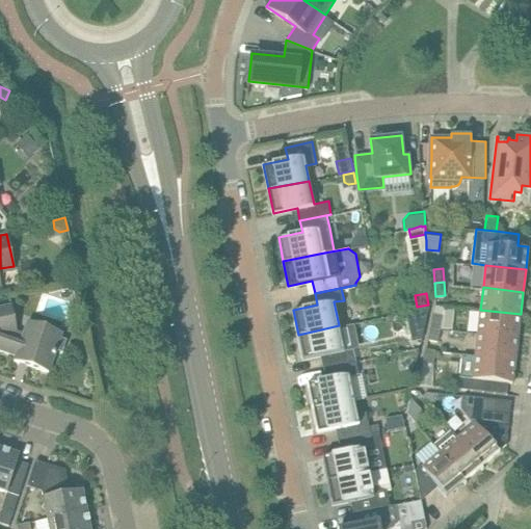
[(28,319),(24,331),(18,328),(12,302),(0,305),(0,347),(17,353),(15,359),(49,370),(57,348),(62,350),(67,337),(61,336),(63,331),(28,319)]
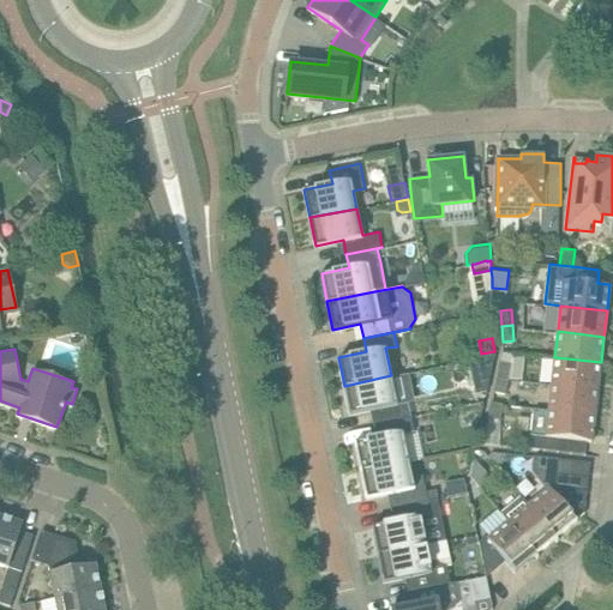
[(487,388),(496,354),(470,358),(478,391),(487,388)]
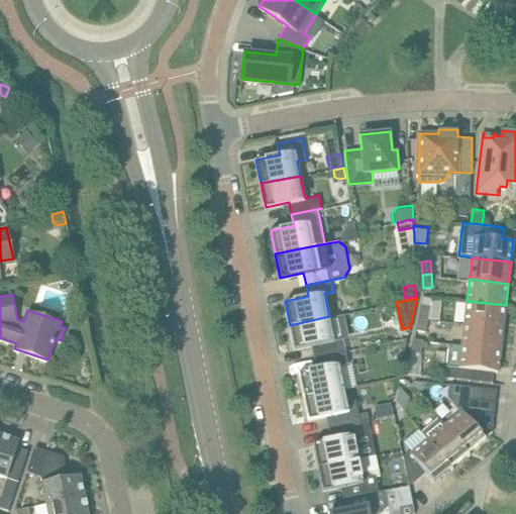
[(506,305),(467,301),(465,322),(503,327),(506,305)]
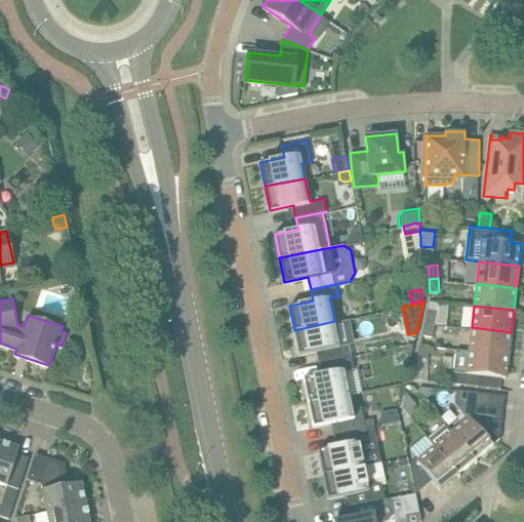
[(426,321),(435,322),(437,310),(429,308),(426,321)]
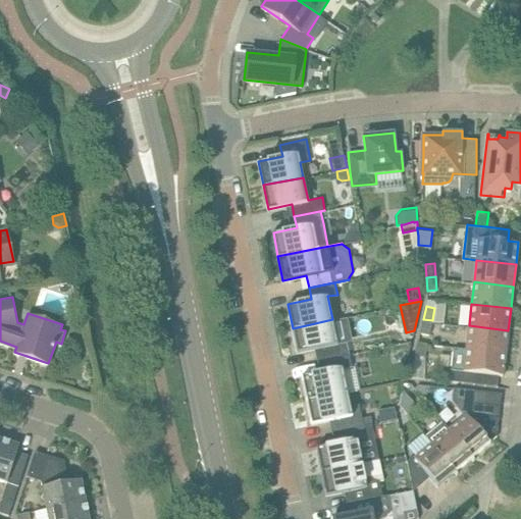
[(332,319),(293,328),(298,352),(315,348),(321,347),(323,359),(350,353),(347,341),(337,343),(332,320),(332,319)]
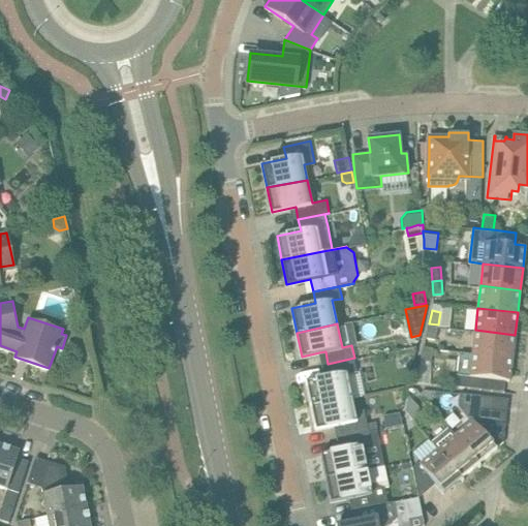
[(435,338),(438,325),(429,323),(426,336),(435,338)]
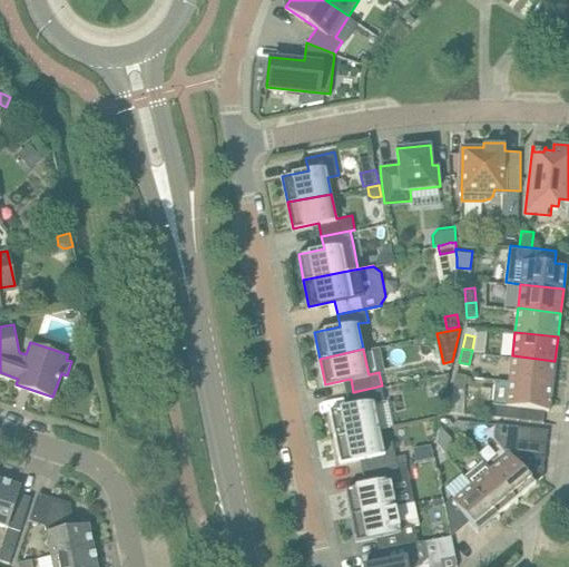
[(555,361),(512,355),(509,380),(552,384),(555,361)]
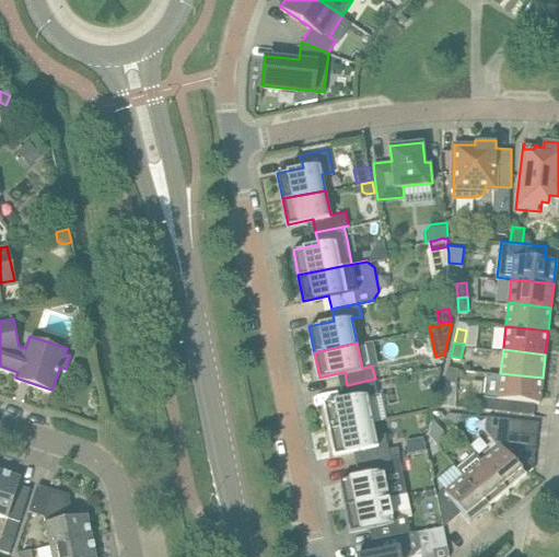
[(455,381),(458,368),(449,366),(446,380),(455,381)]
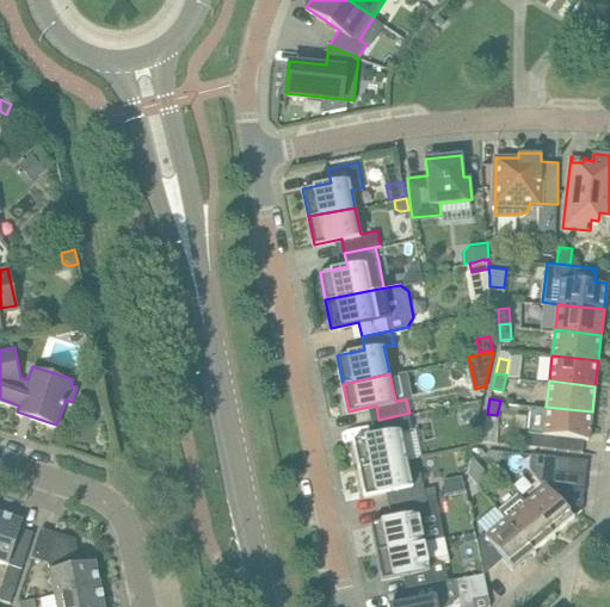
[(592,412),(546,407),(530,404),(528,432),(522,444),(527,444),(583,450),(584,438),(589,438),(592,412)]
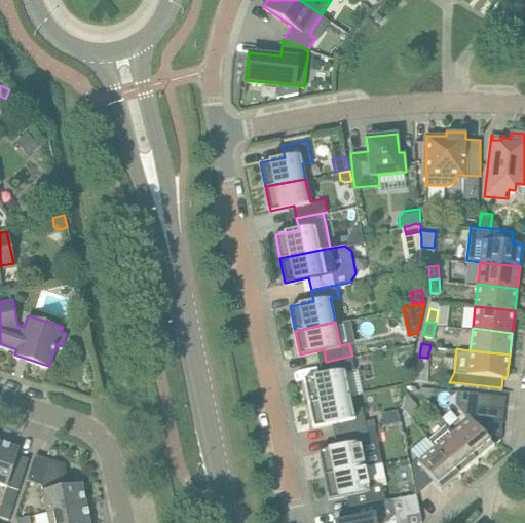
[(354,368),(352,356),(326,362),(329,373),(304,378),(309,402),(349,394),(345,370),(354,368)]
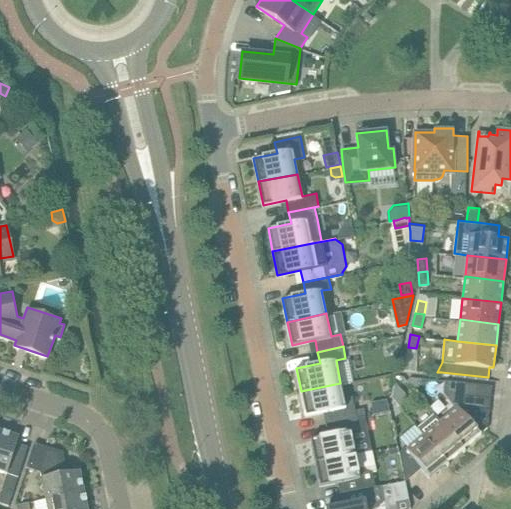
[(410,376),(407,379),(415,388),(419,384),(422,378),(410,376)]
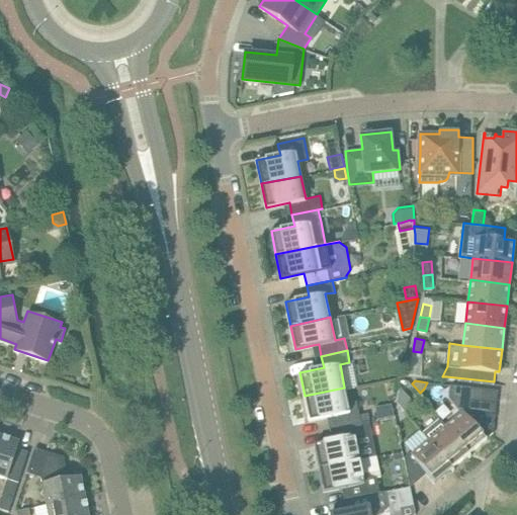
[(414,404),(400,385),(397,400),(406,411),(414,404)]
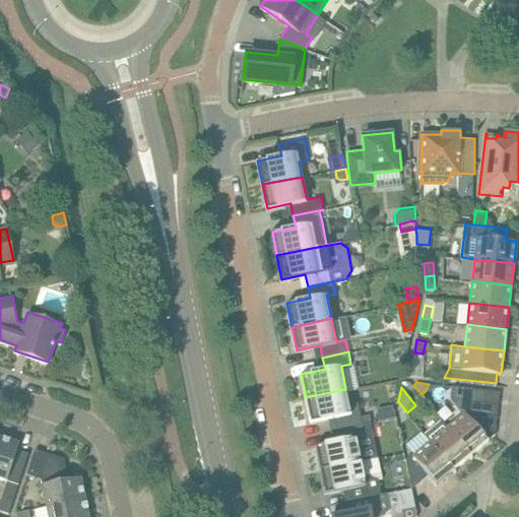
[(471,400),(498,403),(499,391),(473,388),(471,400)]
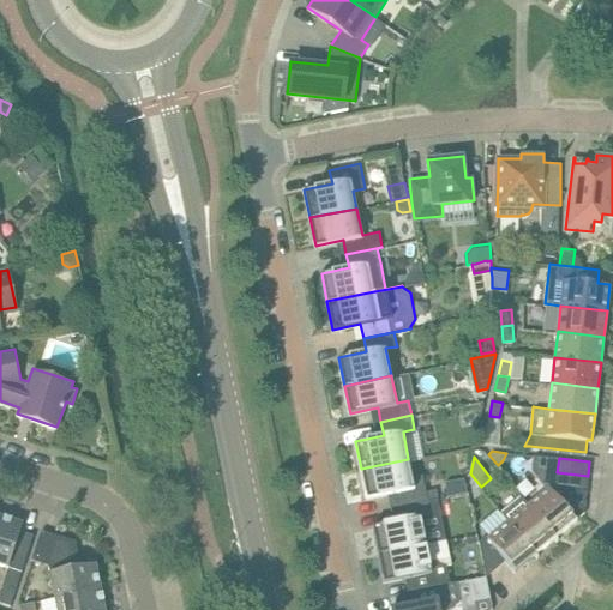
[(395,491),(398,506),(428,499),(424,473),(412,476),(408,459),(361,469),(367,497),(395,491)]
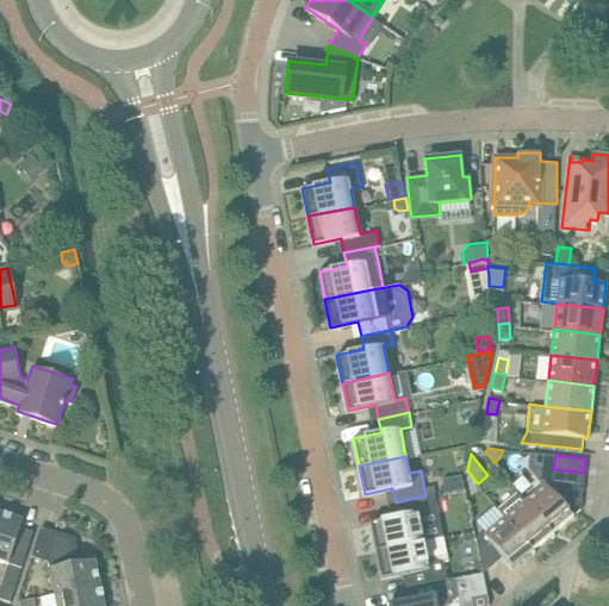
[(580,508),(584,473),(553,469),(551,489),(546,483),(526,500),(554,536),(555,536),(553,533),(573,517),(572,516),(580,508)]
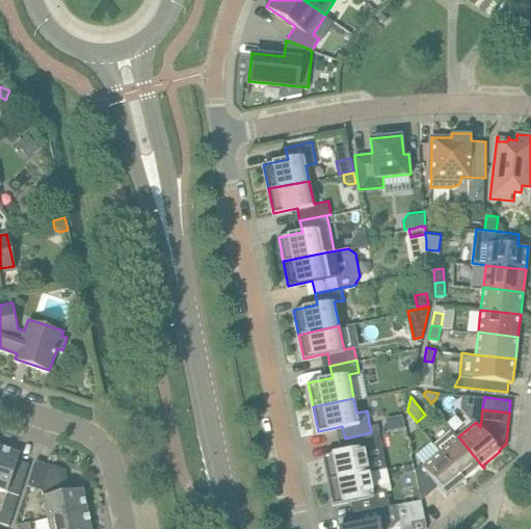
[(433,442),(441,451),(467,482),(467,481),(465,479),(481,467),(483,468),(458,437),(451,427),(433,442)]
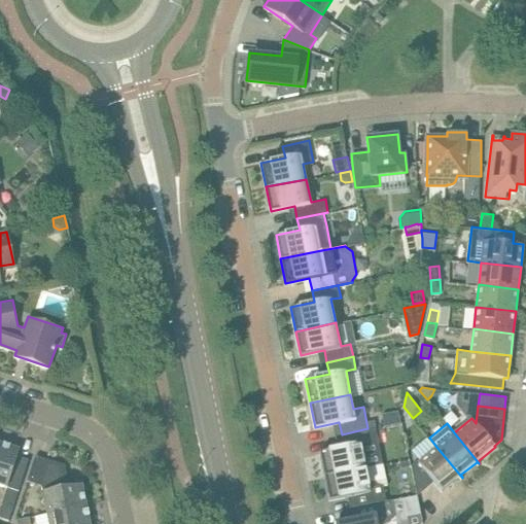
[(320,451),(325,475),(365,466),(360,443),(371,441),(367,428),(342,434),(344,446),(320,451)]
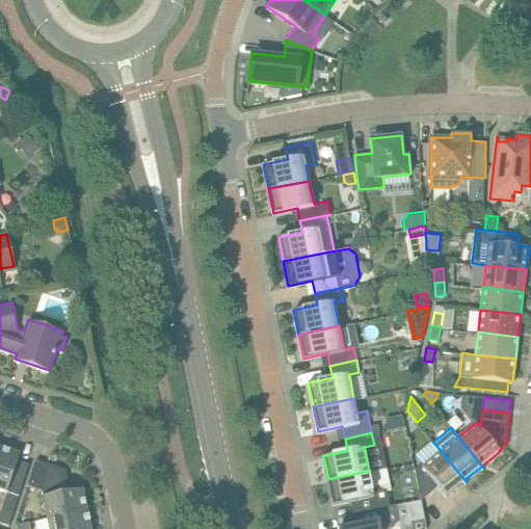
[(0,446),(0,487),(19,494),(29,463),(18,459),(20,453),(0,446)]
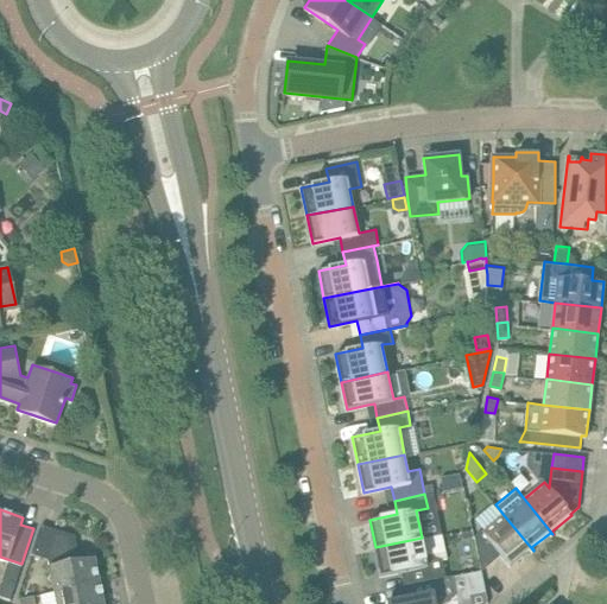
[(532,551),(533,551),(504,515),(484,532),(481,529),(474,534),(481,568),(500,553),(511,565),(530,548),(532,551)]
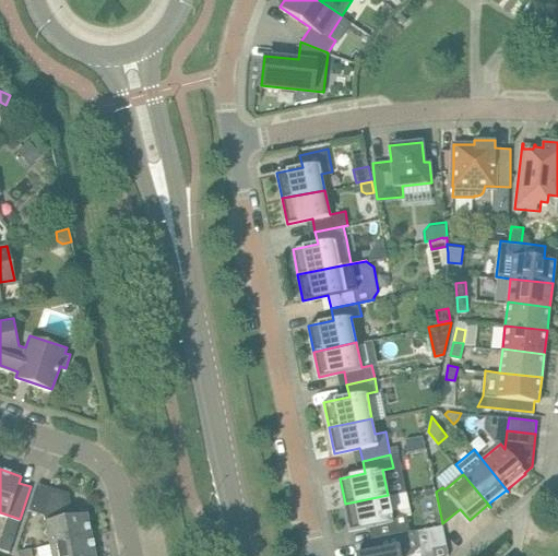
[(51,543),(91,535),(86,512),(74,516),(69,492),(37,482),(28,509),(45,513),(51,543)]
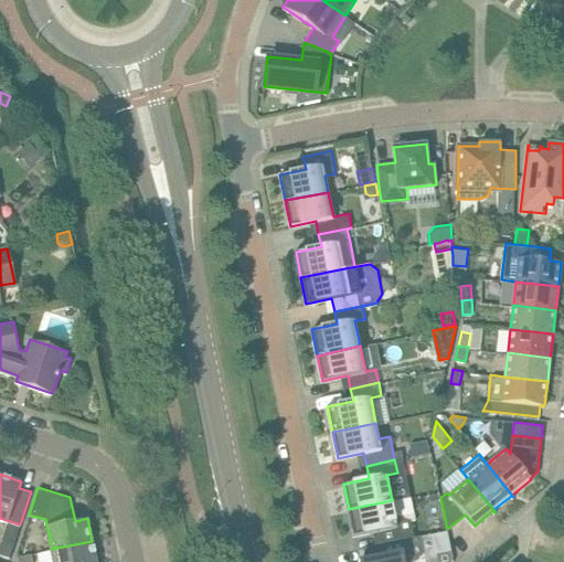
[(87,516),(82,495),(72,498),(77,518),(87,516)]
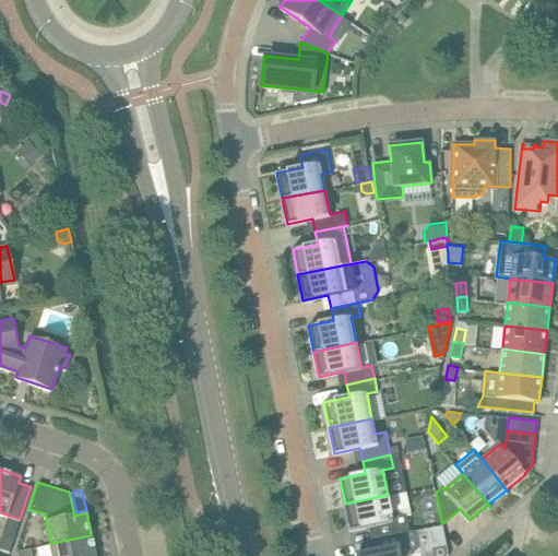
[(405,531),(410,530),(407,518),(395,512),(391,513),(388,495),(345,504),(349,530),(376,524),(378,537),(405,531)]
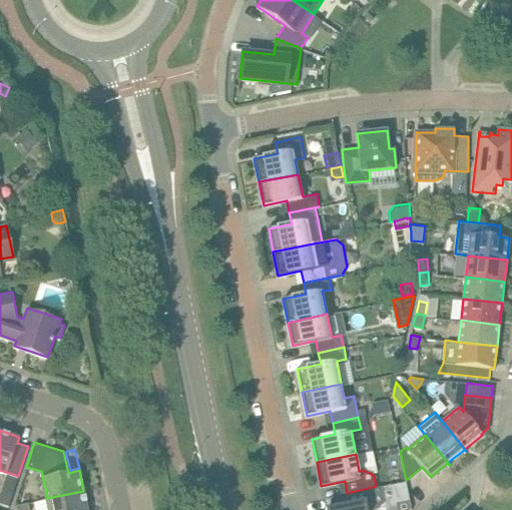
[(406,480),(390,483),(394,502),(409,499),(406,480)]
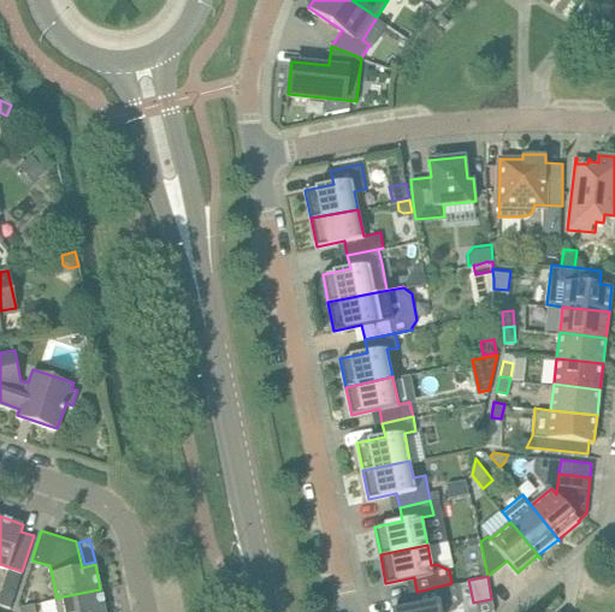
[(447,584),(417,592),(419,605),(391,611),(449,611),(462,601),(460,582),(451,583),(447,584)]
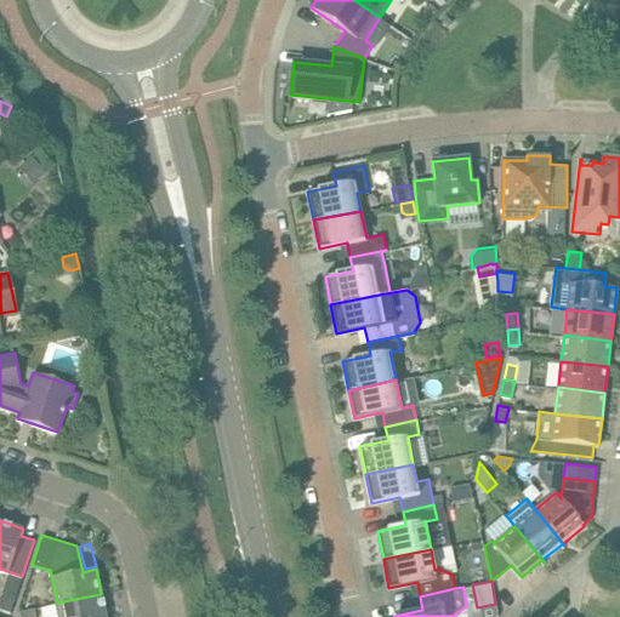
[(13,596),(1,593),(0,598),(0,607),(9,611),(13,596)]
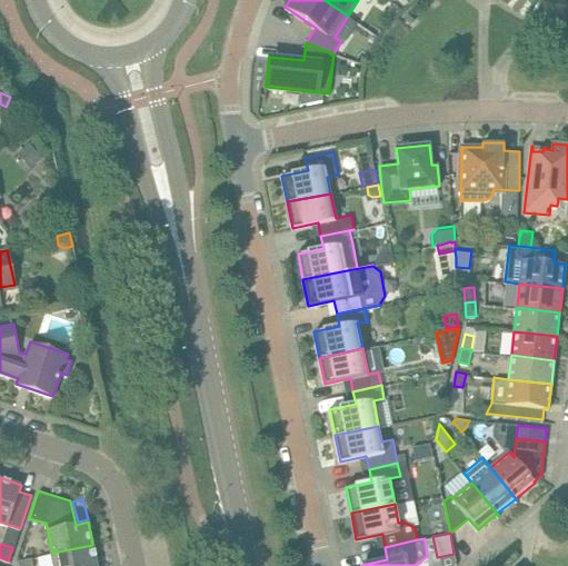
[(52,553),(55,565),(96,565),(92,545),(52,553)]
